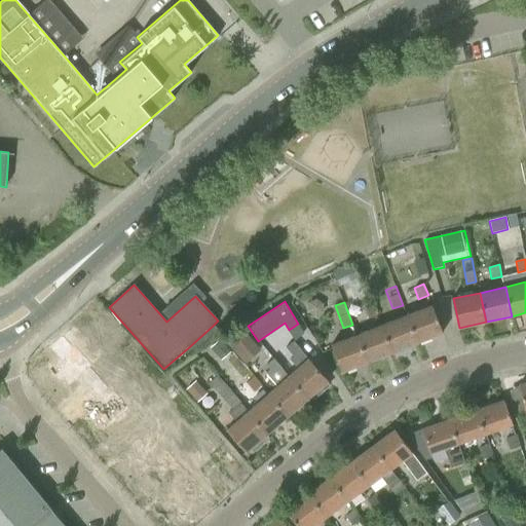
[(364,307),(369,318),(378,314),(373,303),(364,307)]
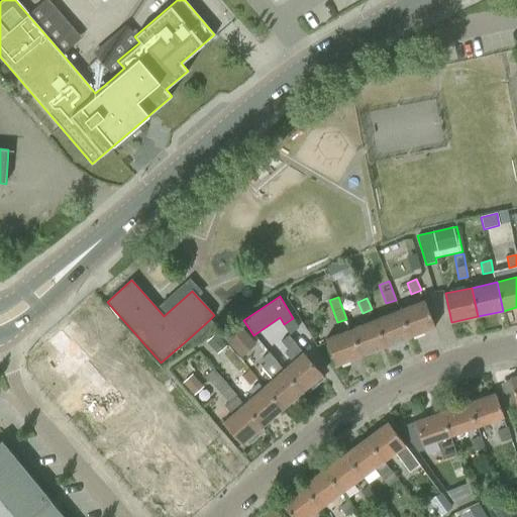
[(425,301),(400,310),(410,337),(435,328),(425,301)]
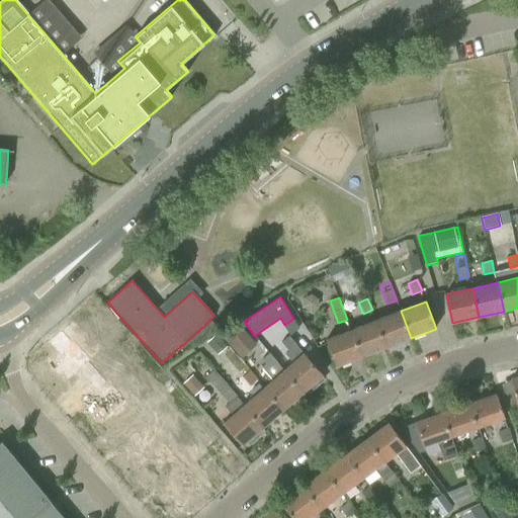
[(401,311),(375,321),(386,348),(411,338),(401,311)]
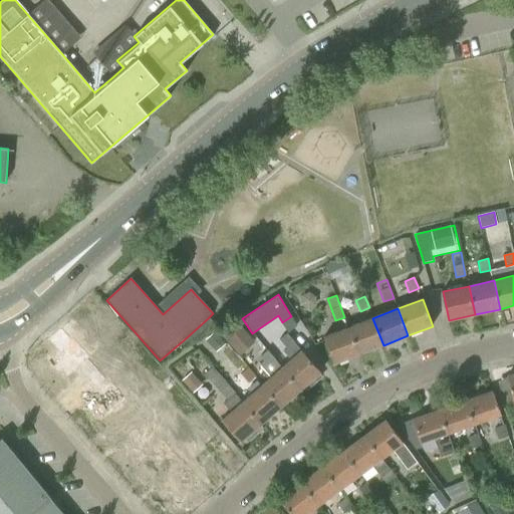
[(372,318),(347,327),(358,354),(383,345),(372,318)]
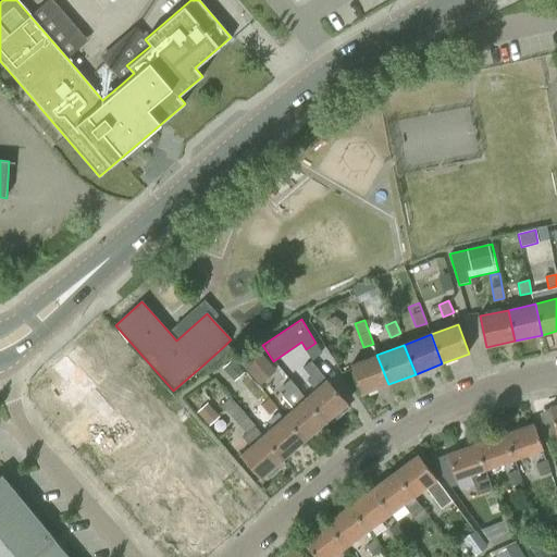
[(388,384),(376,355),(350,366),(361,395),(388,384)]
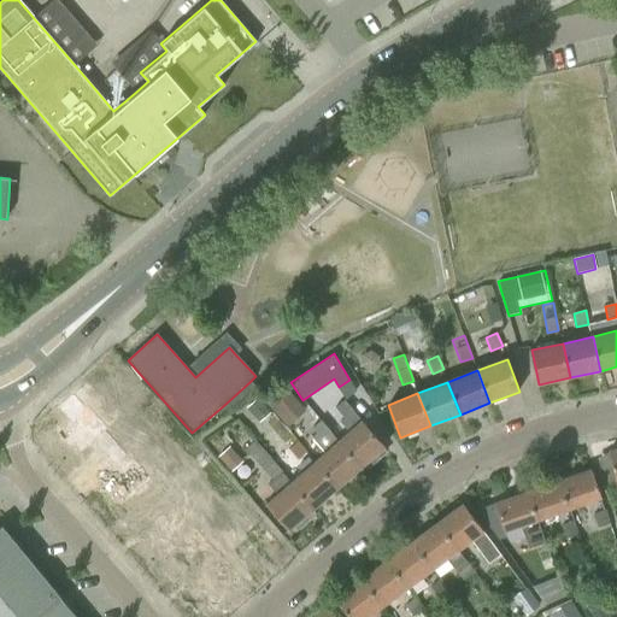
[(319,421),(360,468),(364,464),(369,469),(380,459),(376,454),(385,447),(362,421),(350,406),(344,399),(342,400),(334,407),(344,418),(340,421),(350,432),(339,441),(319,421)]
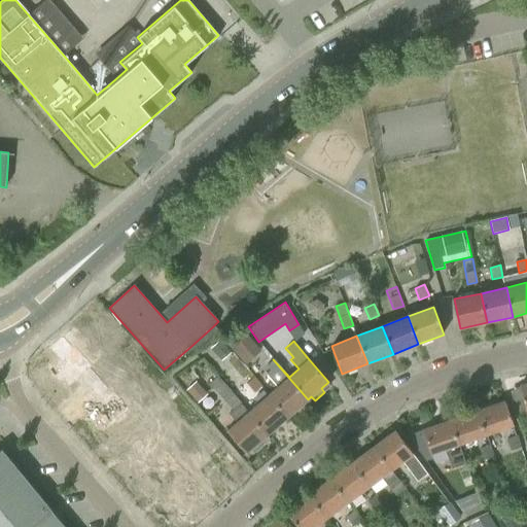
[(50,366),(69,389),(98,365),(79,343),(50,366)]
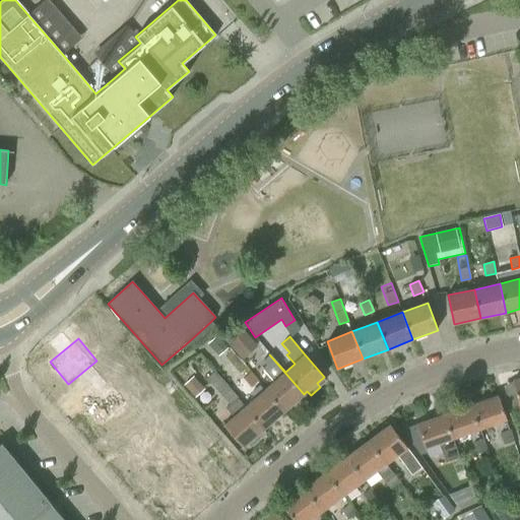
[(274,382),(264,390),(283,411),(304,394),(269,354),(262,361),(266,365),(262,369),(274,382)]
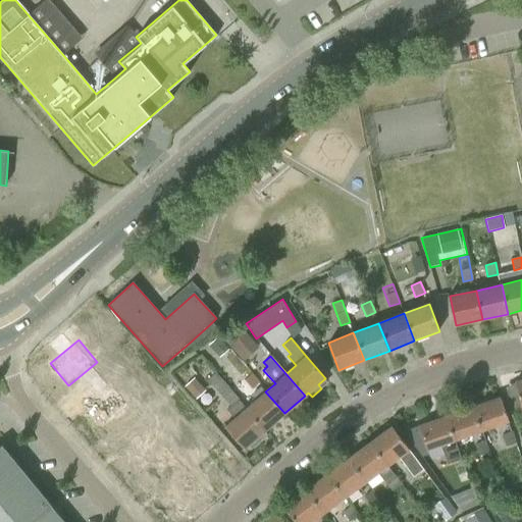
[(247,371),(241,375),(252,388),(259,382),(252,373),(250,374),(247,371)]
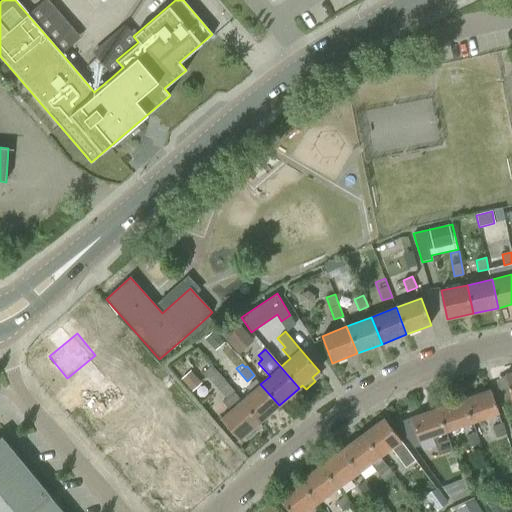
[(211,381),(220,374),(212,365),(203,372),(211,381)]
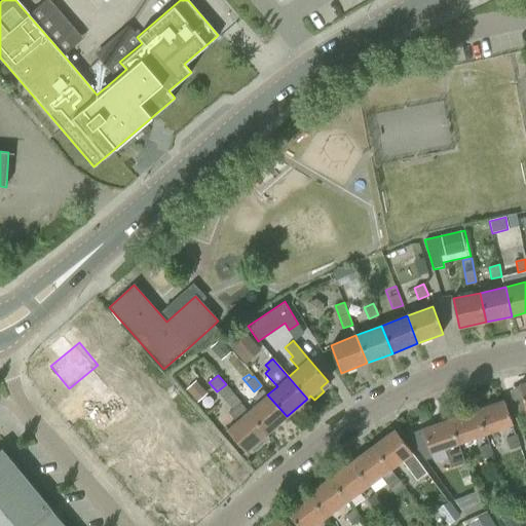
[(248,412),(240,404),(241,402),(234,393),(225,402),(232,410),(229,412),(237,420),(227,429),(246,452),(250,449),(253,453),(263,444),(259,440),(266,434),(248,412)]
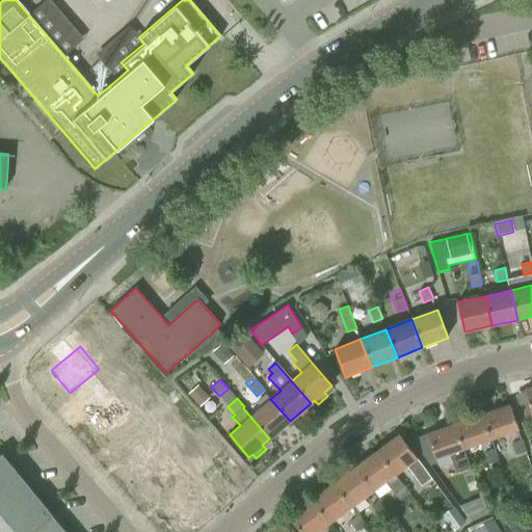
[(270,399),(250,417),(269,439),(290,421),(270,399)]
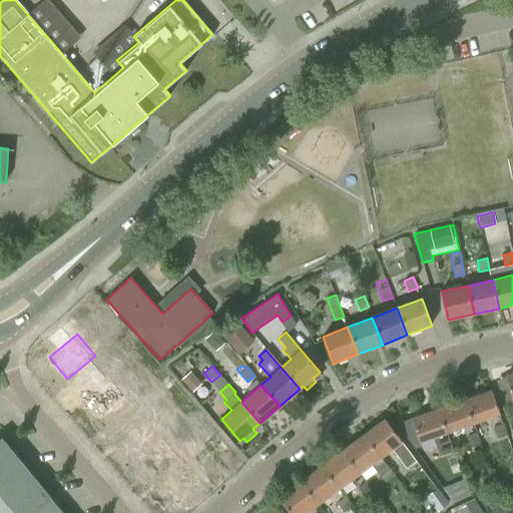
[(492,390),(465,399),(473,422),(500,413),(492,390)]
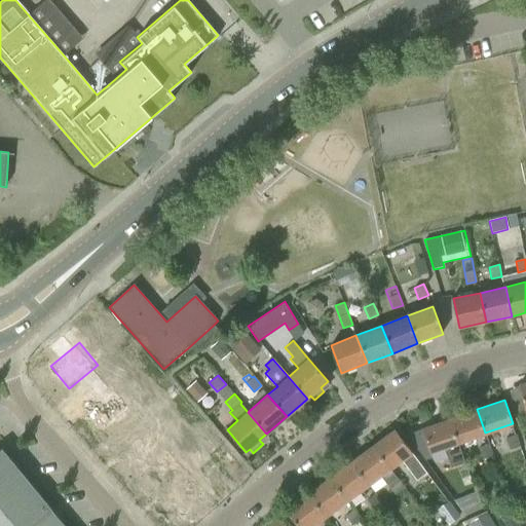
[(477,409),(450,418),(458,442),(485,433),(477,409)]
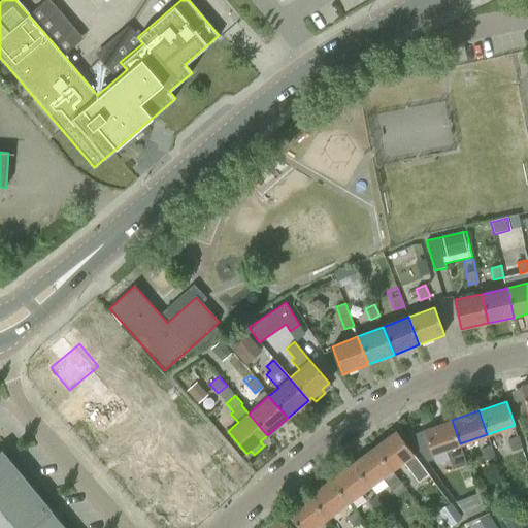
[(424,430),(408,435),(424,456),(431,454),(446,449),(454,471),(467,467),(460,443),(452,420),(423,430),(424,430)]
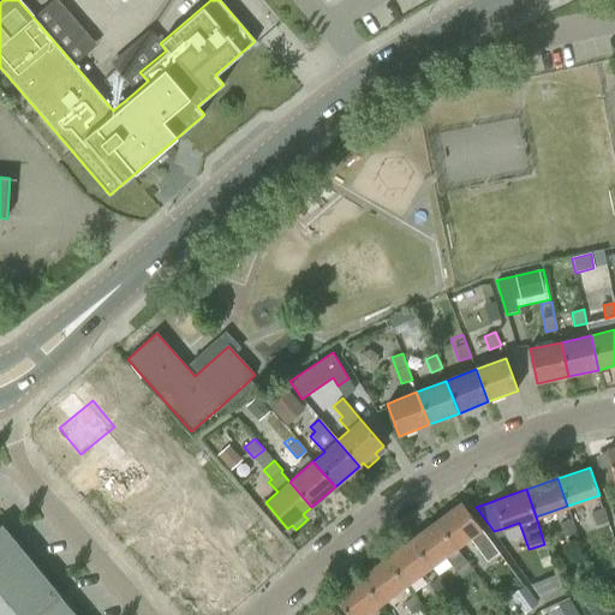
[(133,525),(151,547),(190,512),(171,491),(133,525)]
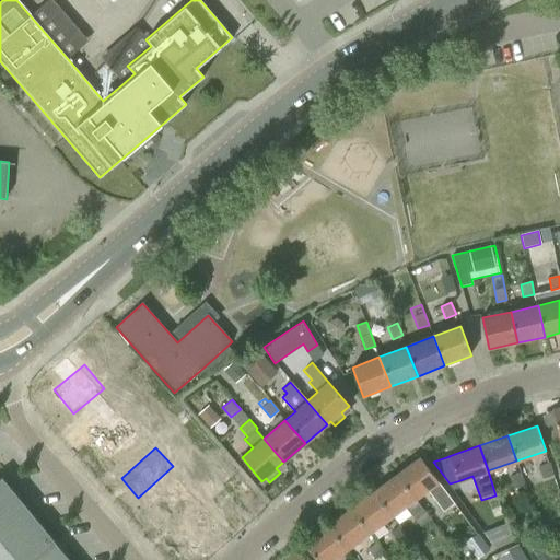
[(420,458),(397,476),(430,520),(431,518),(416,500),(428,491),(443,511),(454,502),(439,483),(420,458)]
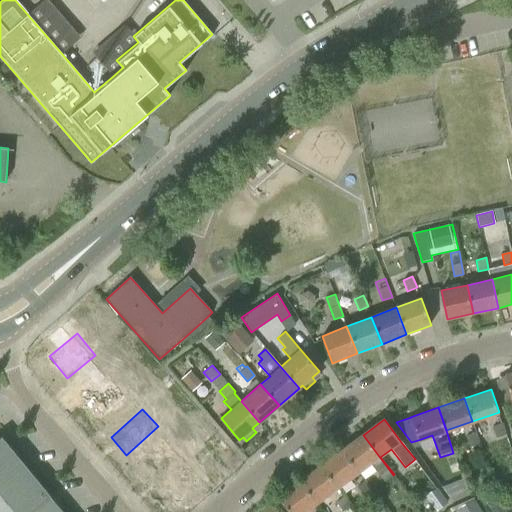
[(503,422),(492,426),(496,438),(507,434),(503,422)]
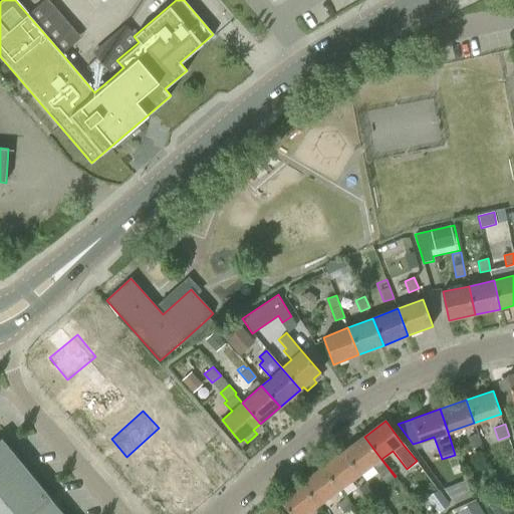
[(126,457),(141,473),(174,445),(159,428),(126,457)]
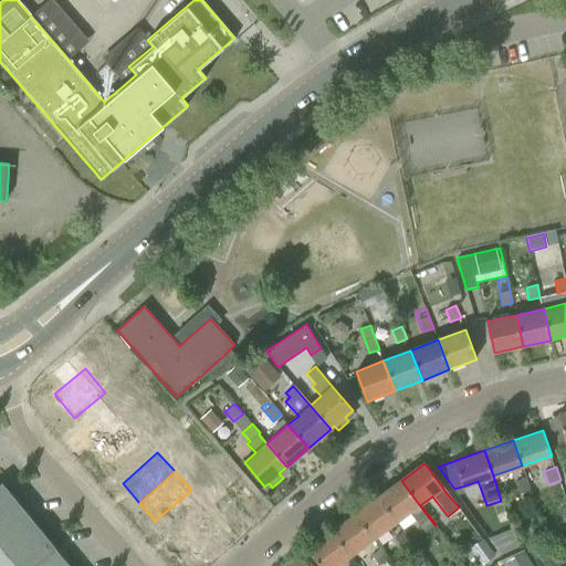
[(230,480),(222,472),(205,488),(211,495),(230,480)]
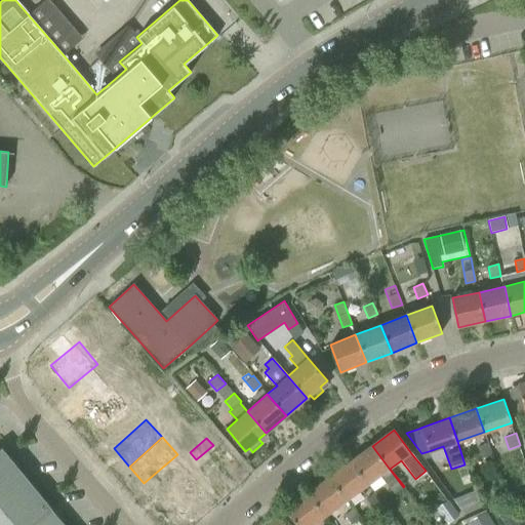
[(476,446),(481,458),(493,454),(488,442),(476,446)]
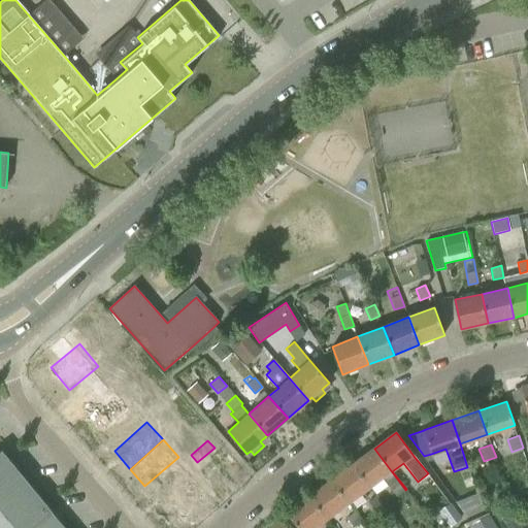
[(223,449),(217,455),(228,469),(235,463),(223,449)]
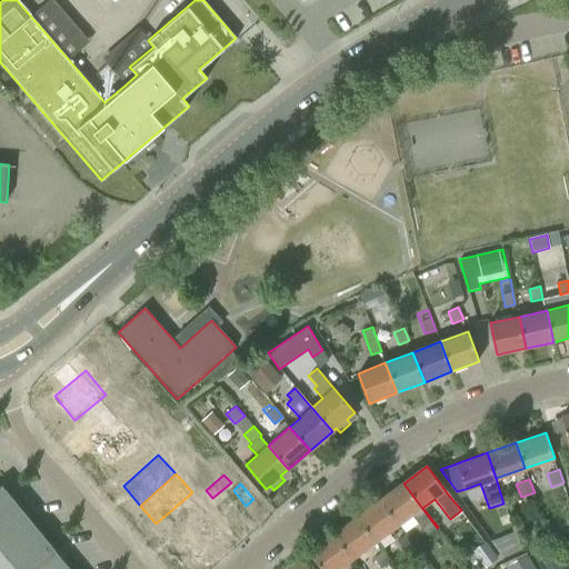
[(403,483),(380,500),(399,526),(412,516),(427,536),(437,528),(403,483)]
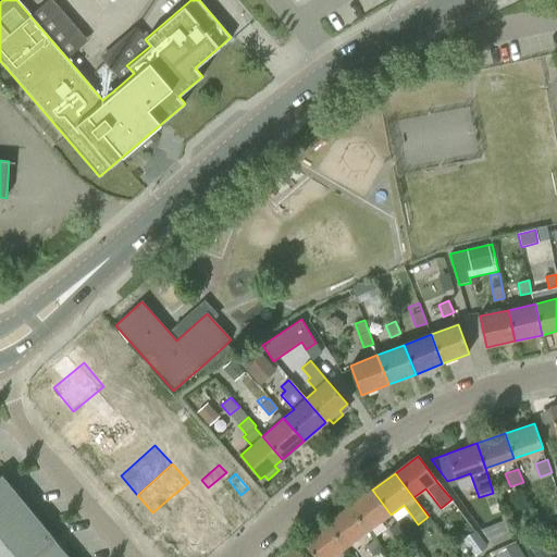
[(52,539),(1,477),(0,477),(0,556),(66,556),(51,539),(52,539)]
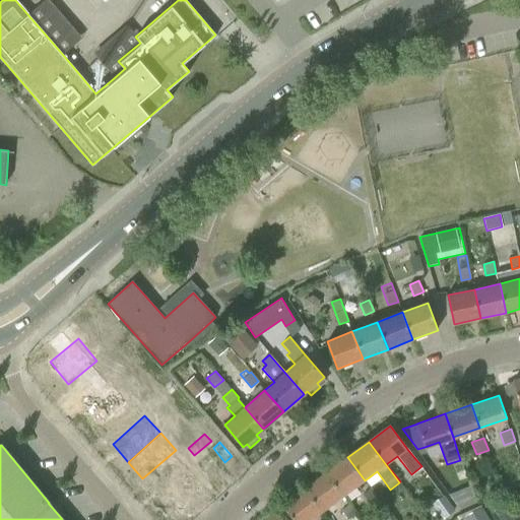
[(519,475),(519,445),(509,449),(518,476),(519,475)]
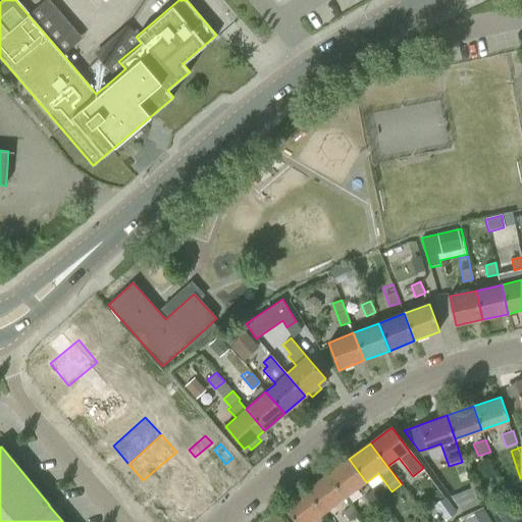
[(143,480),(158,498),(192,468),(176,452),(143,480)]
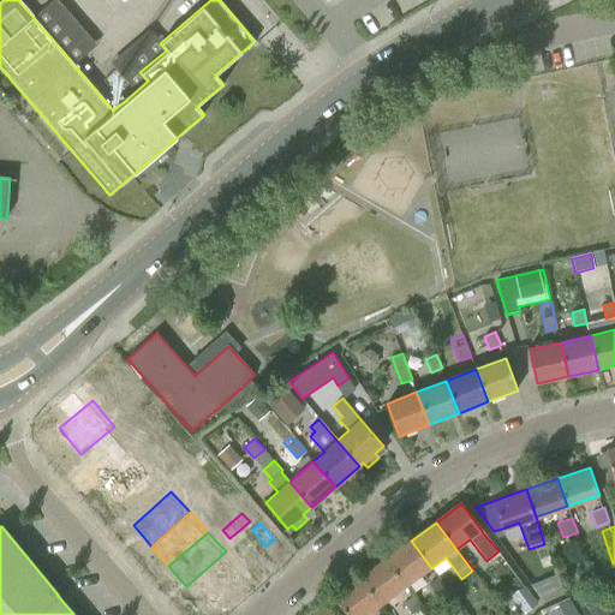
[(411,541),(386,560),(406,586),(431,568),(411,541)]
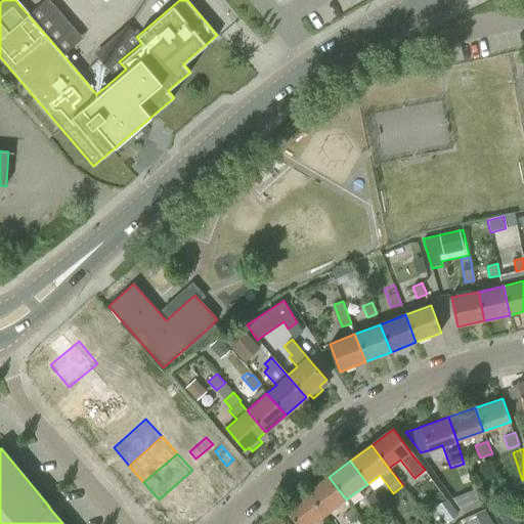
[(159,499),(174,517),(207,487),(192,470),(159,499)]
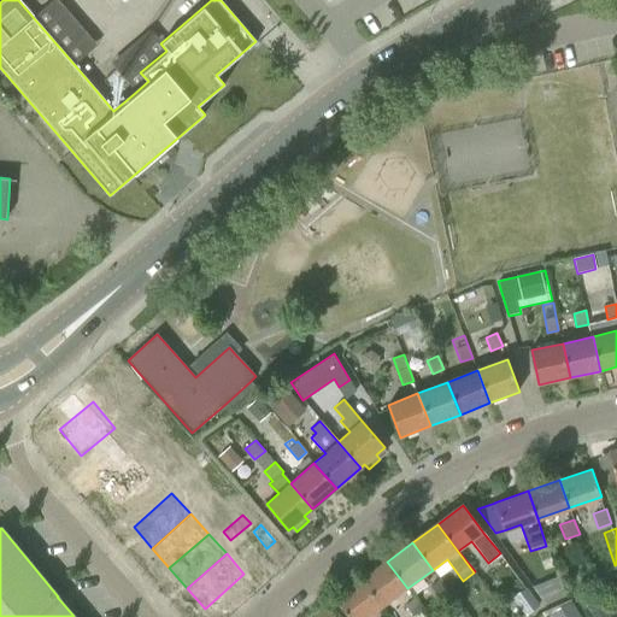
[(387,562),(362,580),(382,607),(407,588),(387,562)]
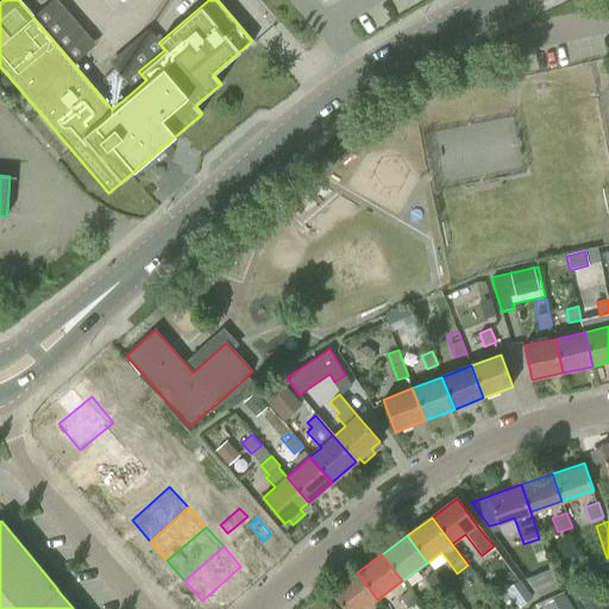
[(540,596),(564,584),(554,566),(532,578),(540,596)]
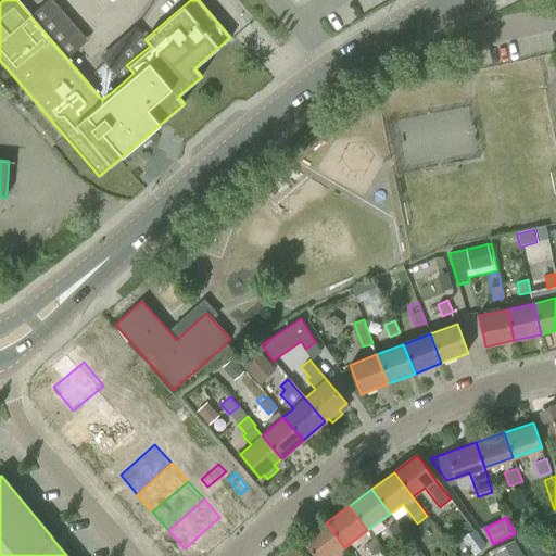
[(387,528),(395,539),(405,531),(396,520),(387,528)]
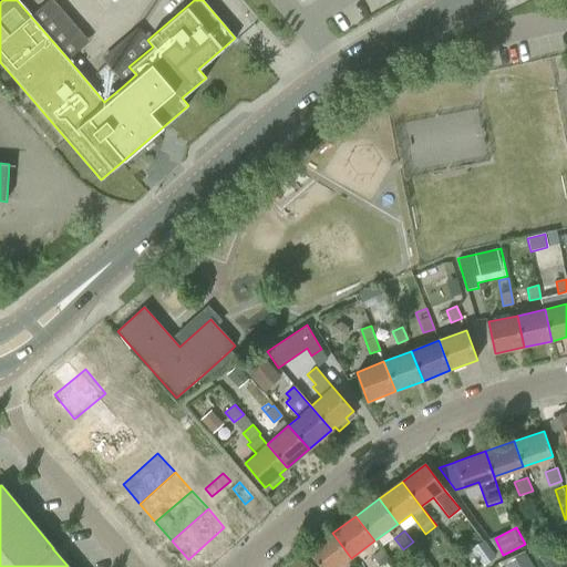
[(338,566),(351,558),(332,533),(309,550),(320,566),(338,566)]
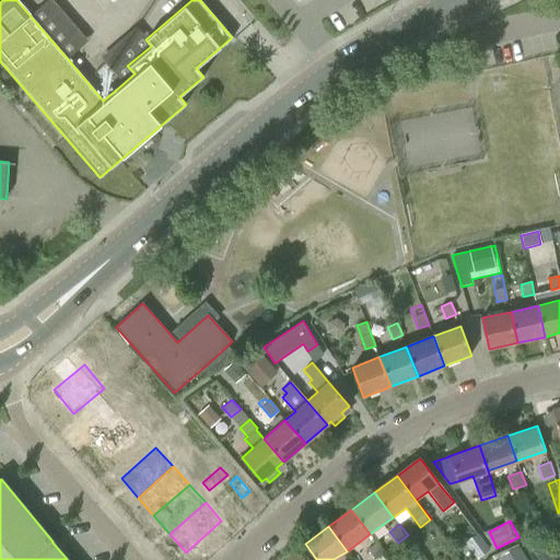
[(378,544),(366,553),(371,559),(378,559),(386,555),(378,544)]
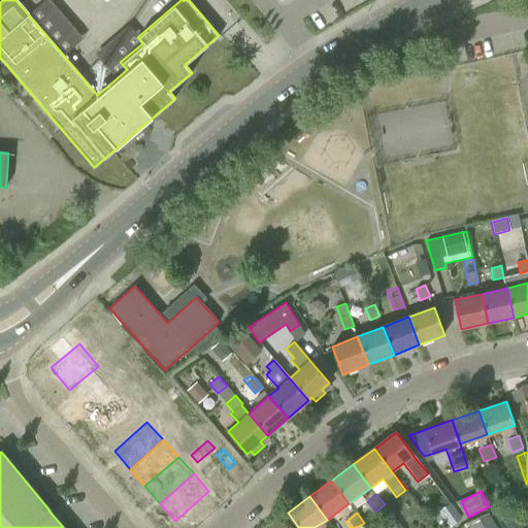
[(501,527),(493,513),(469,526),(469,527),(501,527)]
